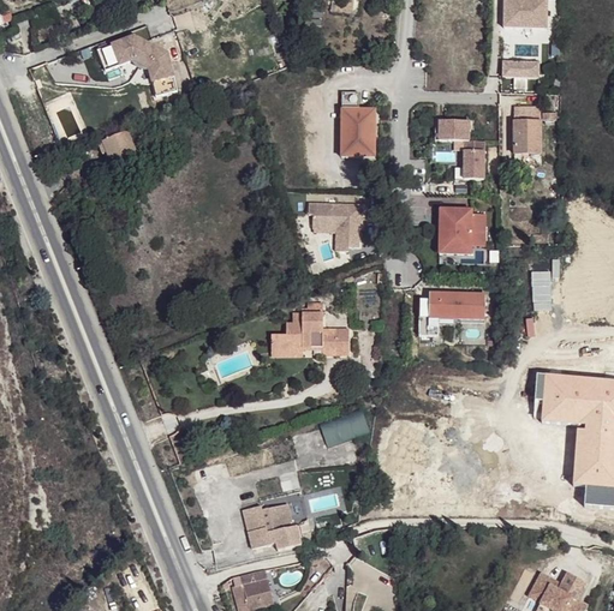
[(502,0),(502,25),(546,27),(546,0),(502,0)]
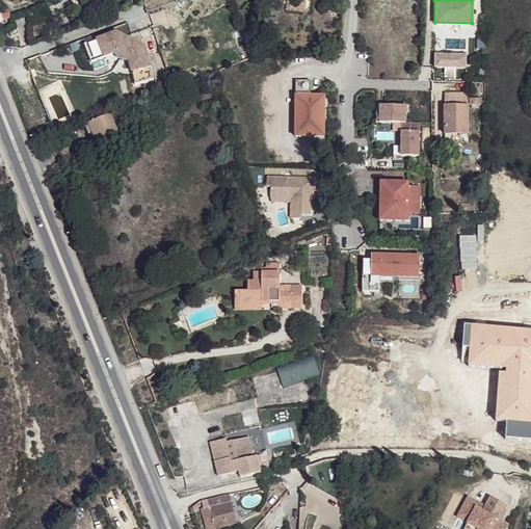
[(115,29),(83,42),(90,59),(113,51),(116,50),(116,47),(129,53),(127,55),(128,59),(134,82),(153,77),(144,45),(115,29)]
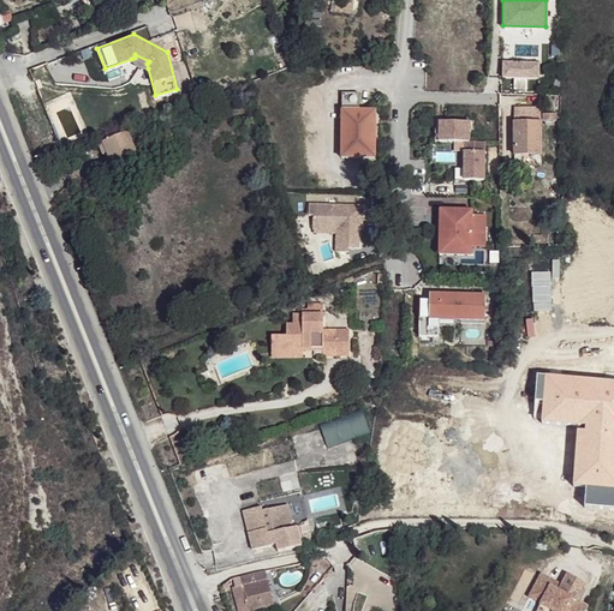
[(149,61),(135,54),(135,58),(131,59),(132,61),(133,64),(136,65),(141,69),(142,69),(148,69),(147,64),(149,61)]
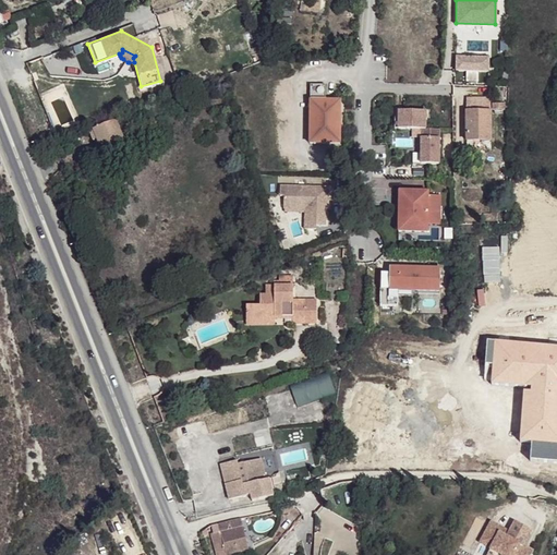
[(487,55),(455,53),(455,68),(487,69),(487,55)]
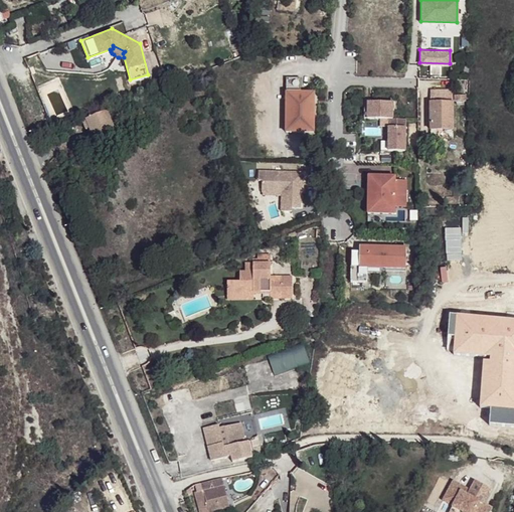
[(176,77),(183,74),(181,67),(173,70),(176,77)]
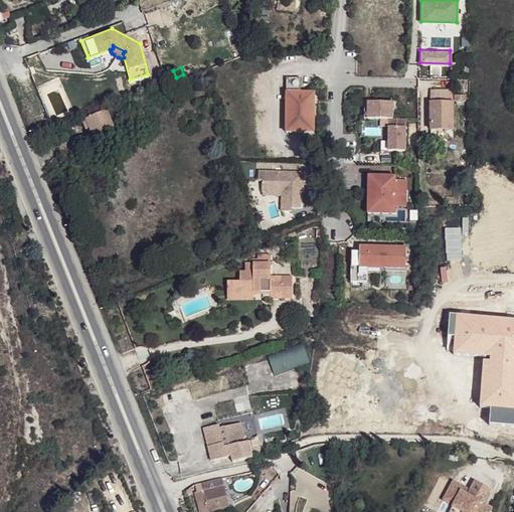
[(166,81),(176,77),(173,70),(163,74),(166,81)]
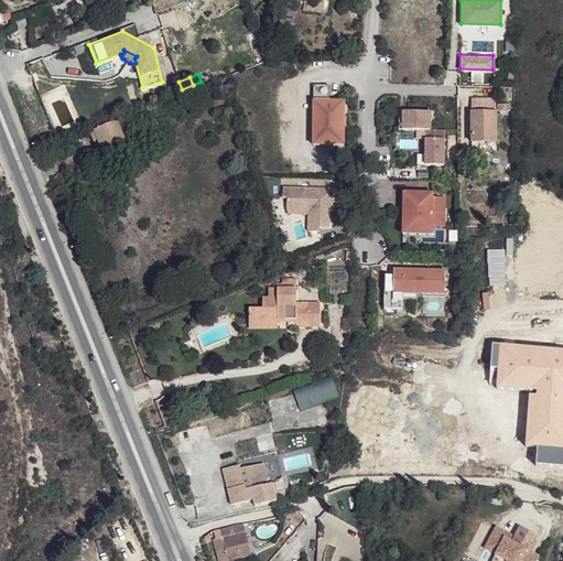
[(328,83),(313,83),(313,142),(344,142),(344,98),(328,98),(328,83)]
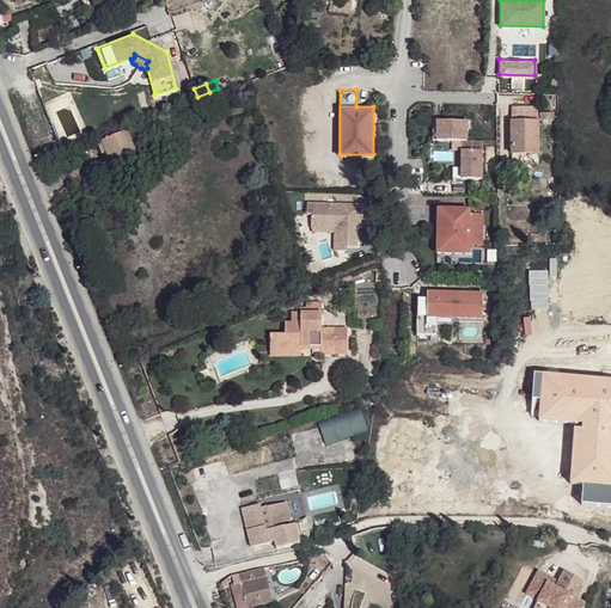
[(511,118),(509,118),(511,151),(537,151),(536,105),(511,105),(511,118)]
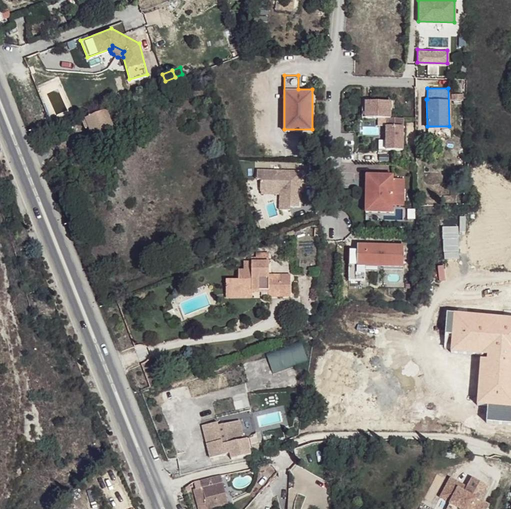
[(385,115),(385,147),(402,147),(402,116),(390,116),(390,99),(364,99),(364,115),(385,115)]
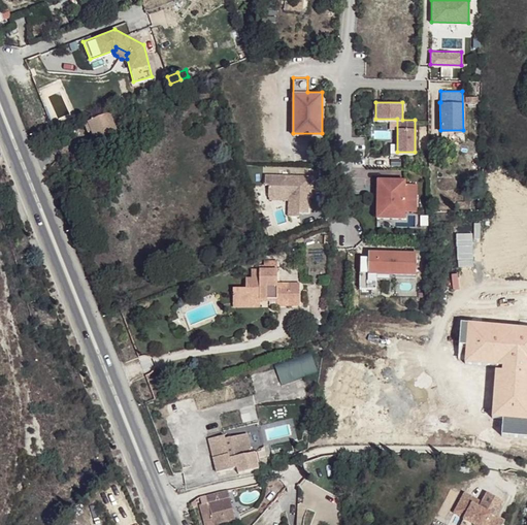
[(121,107),(88,121),(84,123),(87,130),(91,129),(98,146),(120,138),(114,125),(121,123),(119,118),(124,116),(121,107)]
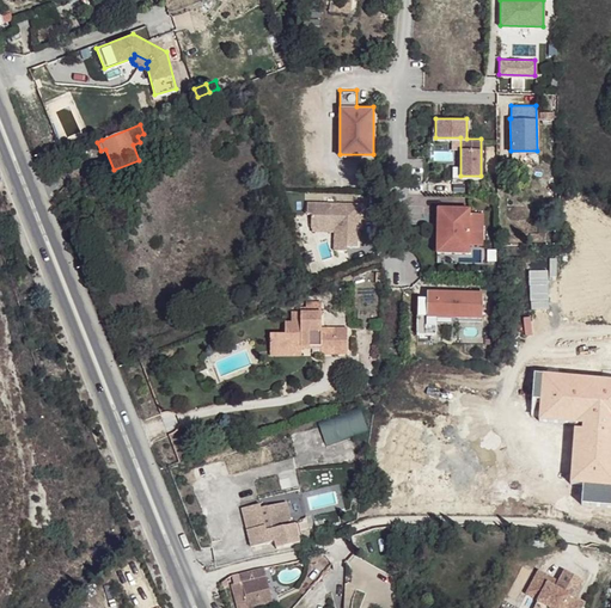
[(48,158),(50,166),(67,161),(63,152),(48,158)]
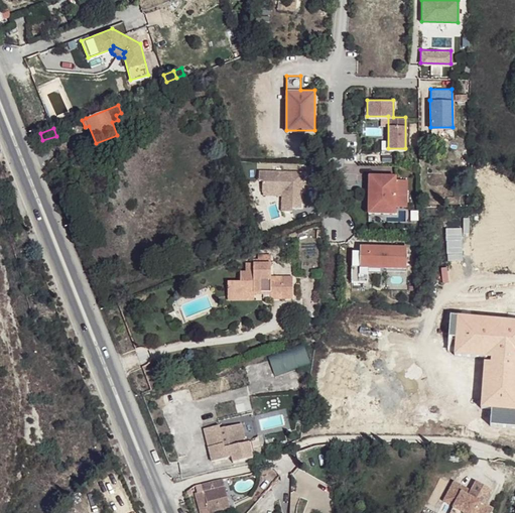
[(303,170),(258,168),(258,178),(262,178),(261,189),(262,189),(281,190),(281,194),(280,209),(291,210),(291,206),(300,207),(300,189),(302,189),(303,170)]
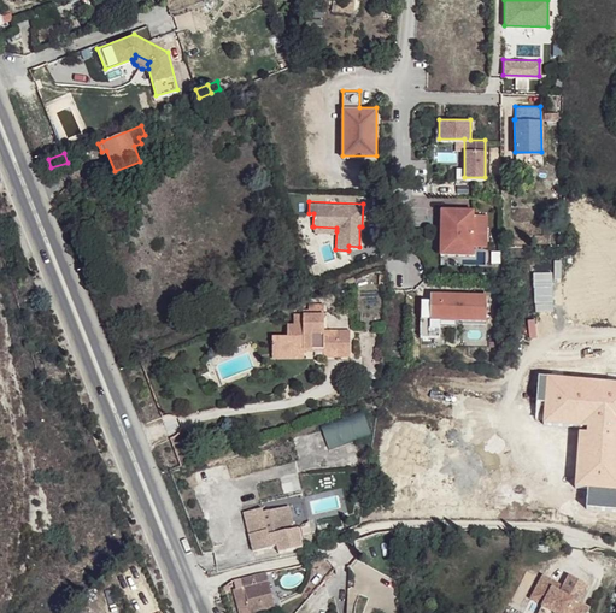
[(473,208),(440,207),(439,252),(471,253),(471,245),(486,245),(486,213),(473,212),(473,208)]
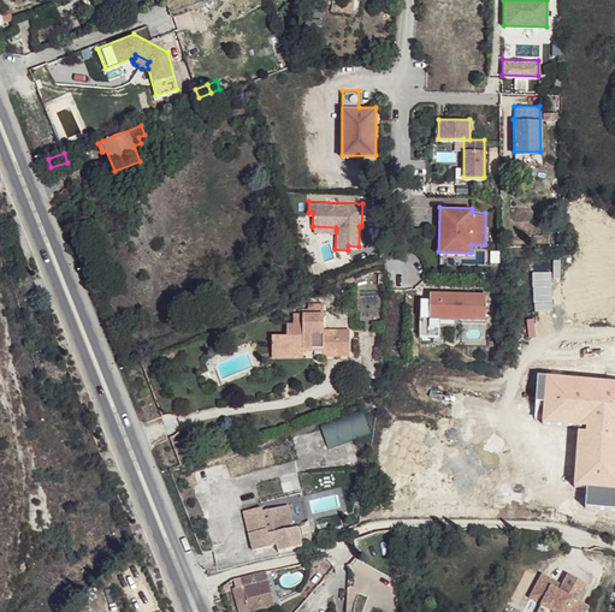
[(484,319),(484,292),(429,291),(429,297),(419,297),(419,333),(438,334),(438,324),(438,315),(459,315),(459,318),(484,319)]
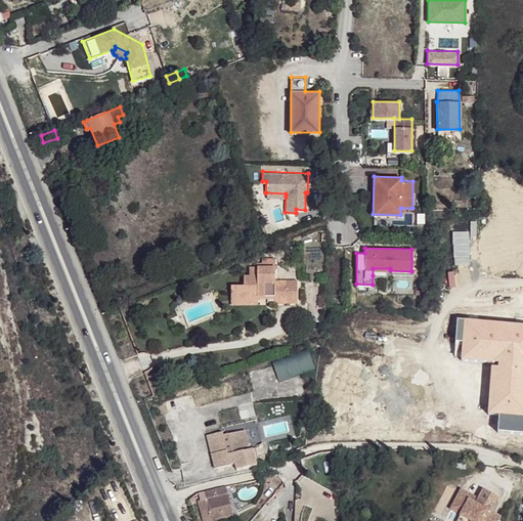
[(264,262),(264,265),(274,265),(274,256),(261,256),(261,262),(264,262)]
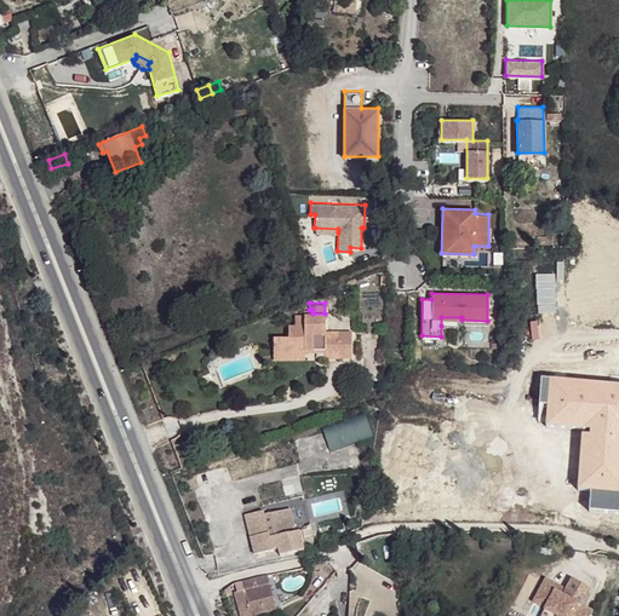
[(350,329),(325,329),(325,314),(313,314),(313,310),(309,310),(303,310),(303,314),(294,314),(294,323),(288,323),(288,335),(273,335),(273,351),(304,351),(304,347),(324,347),(324,356),(350,356),(350,329)]
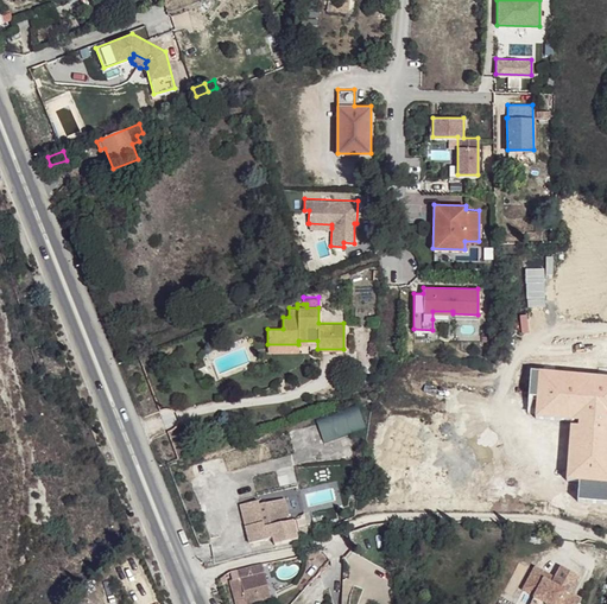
[(315,415),(323,438),(364,424),(356,401),(315,415)]
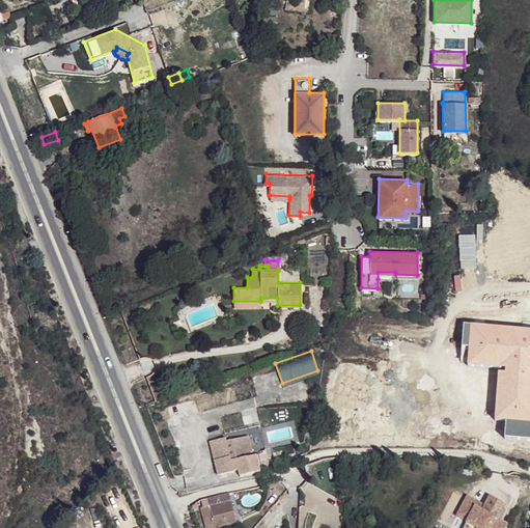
[(225,439),(224,436),(208,439),(217,472),(238,467),(239,473),(259,468),(255,453),(252,453),(248,434),(225,439)]
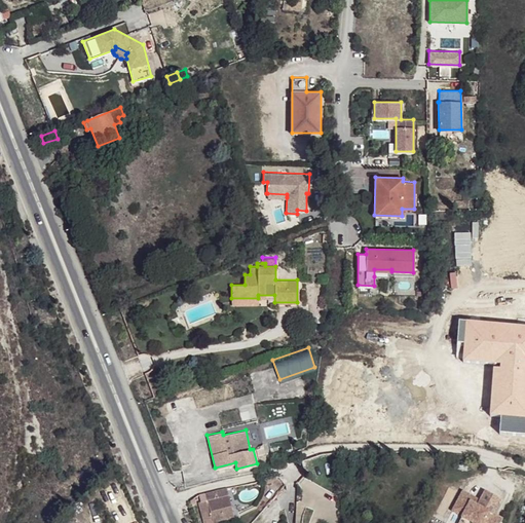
[(279,449),(270,452),(272,458),(282,455),(279,449)]
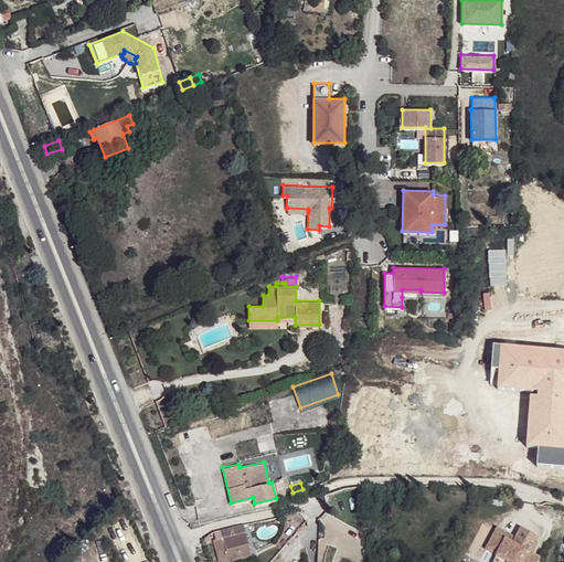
[(227,554),(249,548),(242,522),(219,528),(221,536),(213,538),(217,557),(227,554)]
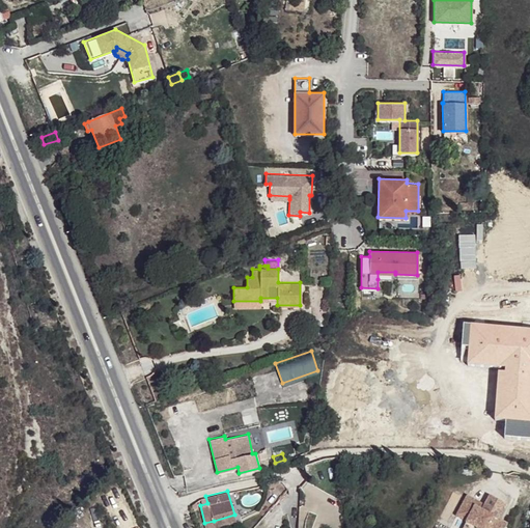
[(502,527),(506,521),(497,516),(505,501),(489,493),(483,502),(481,507),(474,503),(477,499),(466,493),(455,512),(466,518),(463,524),(470,527),(473,527),(476,525),(481,527),(502,527)]
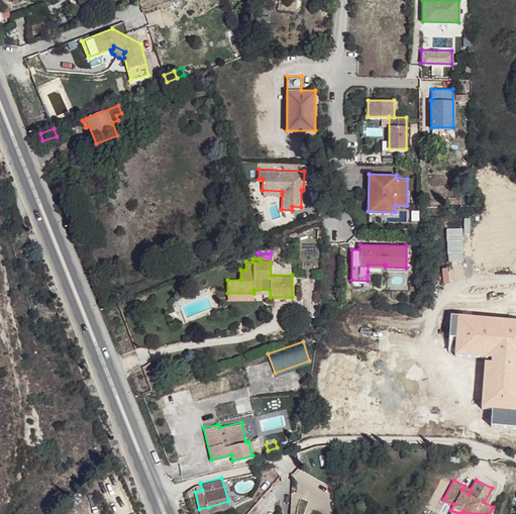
[(209,512),(229,506),(228,501),(208,507),(209,512)]
